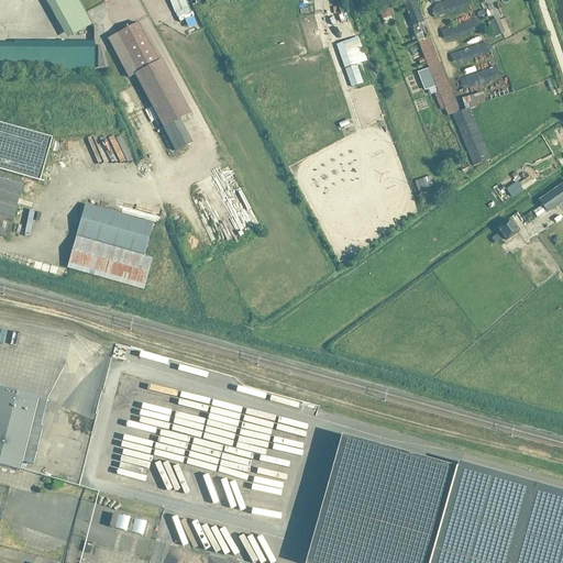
[(44,0),(66,39),(91,25),(77,0),(44,0)]
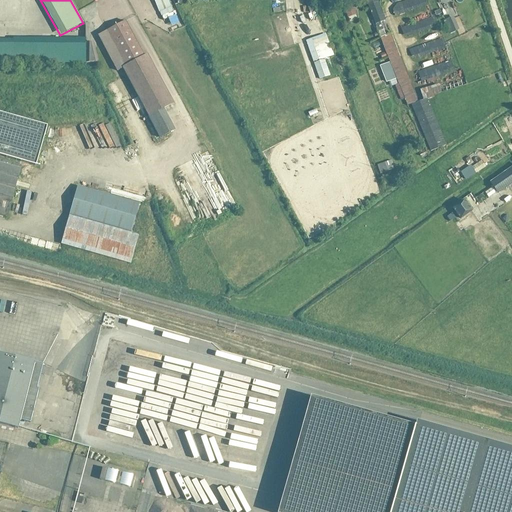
[(158,12),(170,7),(167,0),(155,0),(154,1),(158,12)]
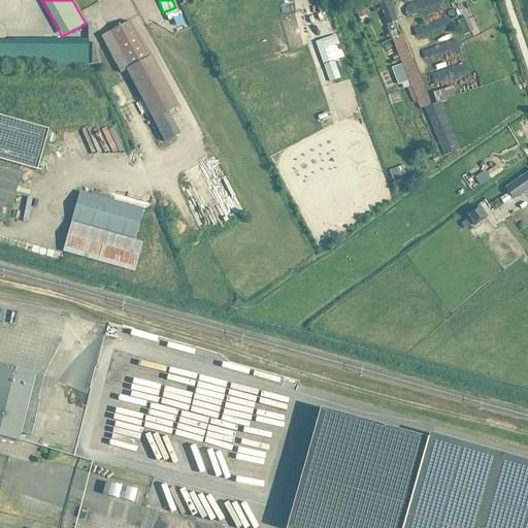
[(363,0),(353,0),(355,9),(365,8),(363,0)]
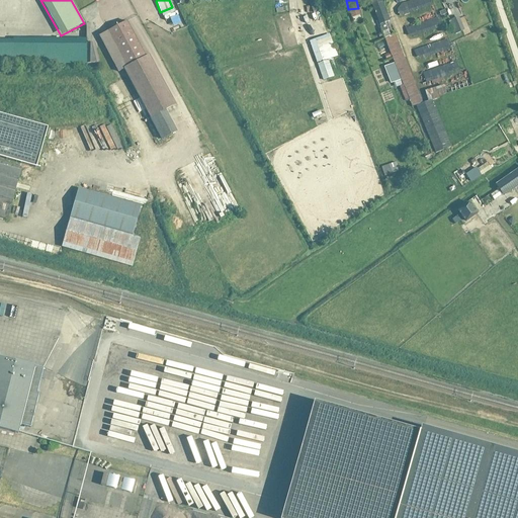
[(390,20),(381,0),(368,0),(378,24),(390,20)]
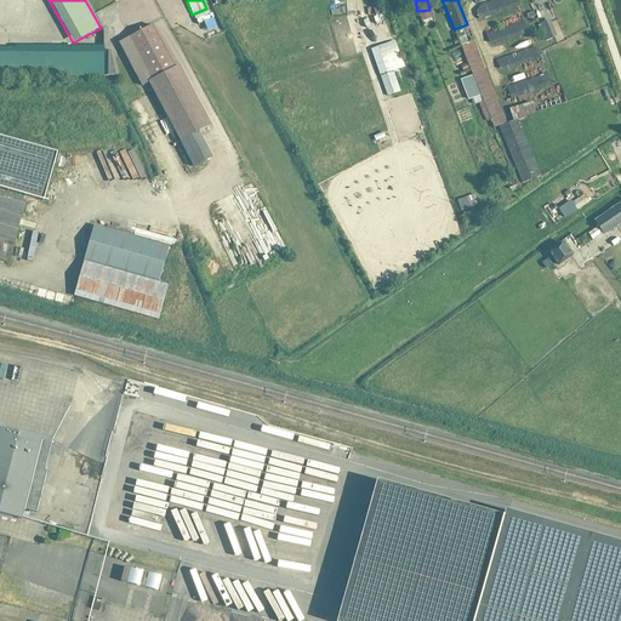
[(518,6),(514,0),(493,0),(480,5),(476,11),(478,20),(518,6)]
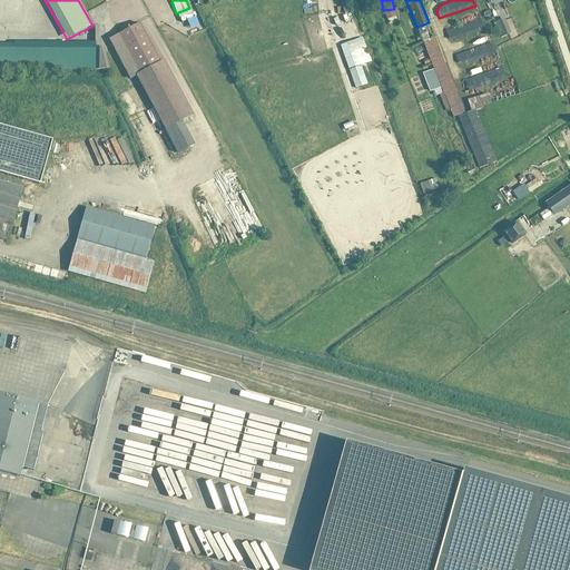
[(485,30),(481,18),(445,30),(449,42),(485,30)]
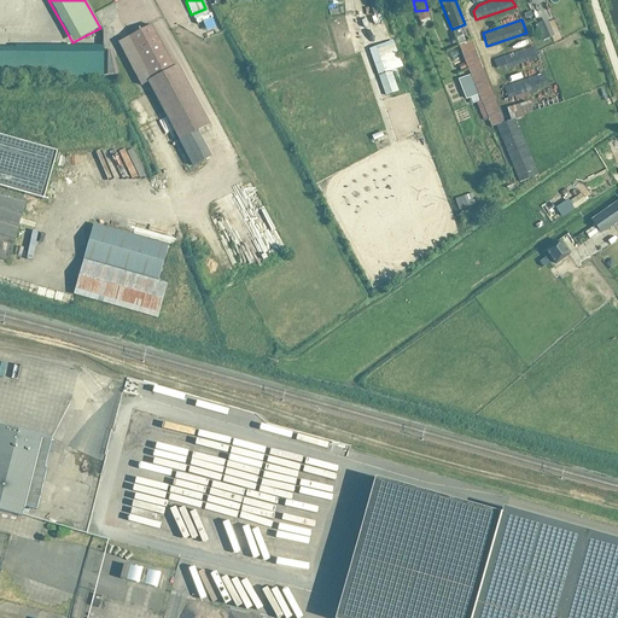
[(551,34),(546,22),(544,21),(536,24),(542,38),(551,34)]
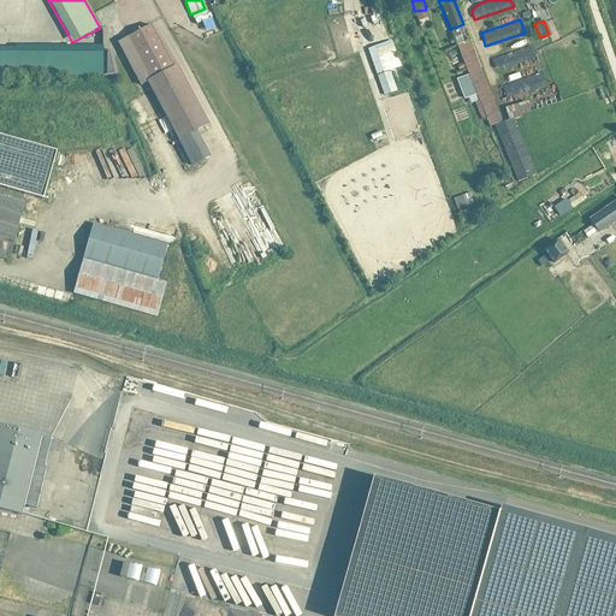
[(211,157),(196,131),(208,125),(177,66),(173,67),(150,25),(118,42),(141,87),(148,83),(166,117),(160,120),(163,126),(169,123),(178,140),(177,141),(191,166),(211,157)]
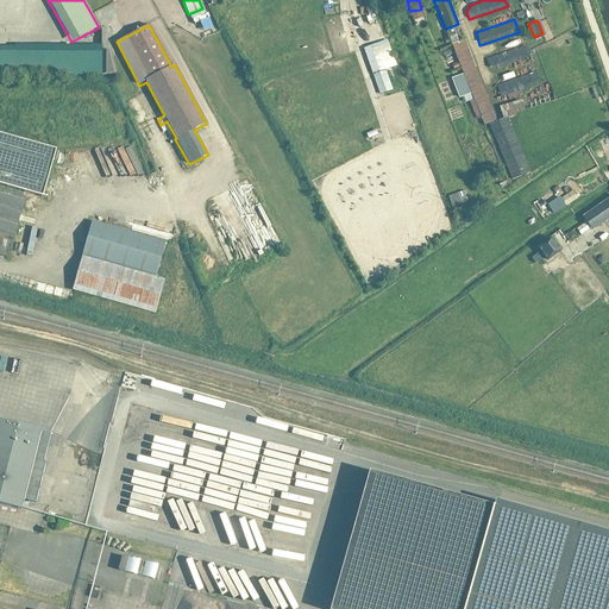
[(504,120),(500,108),(502,118),(496,120),(465,39),(458,42),(454,35),(449,37),(464,74),(469,86),(471,93),(484,125),(488,124),(510,180),(529,173),(508,119),(504,120)]
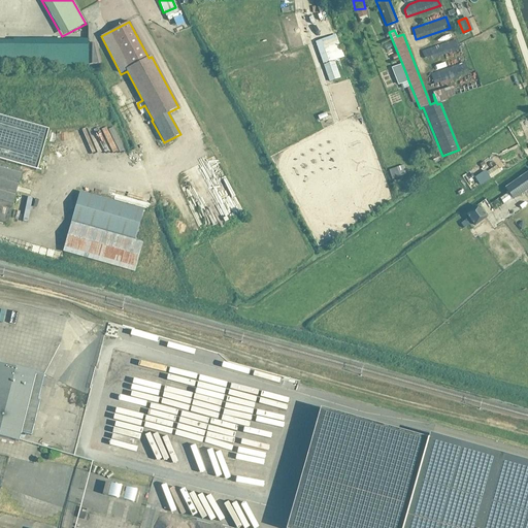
[(329,81),(339,78),(333,61),(343,58),(342,53),(341,53),(335,34),(315,42),(323,65),(323,64),(329,81)]
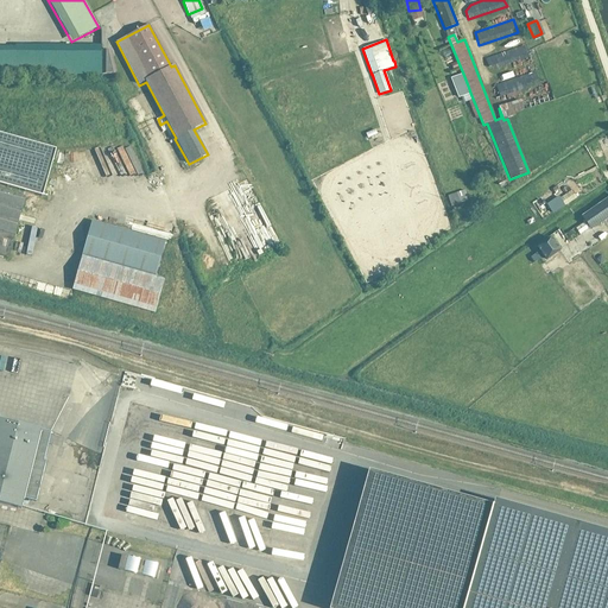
[(101,45),(0,44),(0,46),(0,75),(101,76),(101,45)]
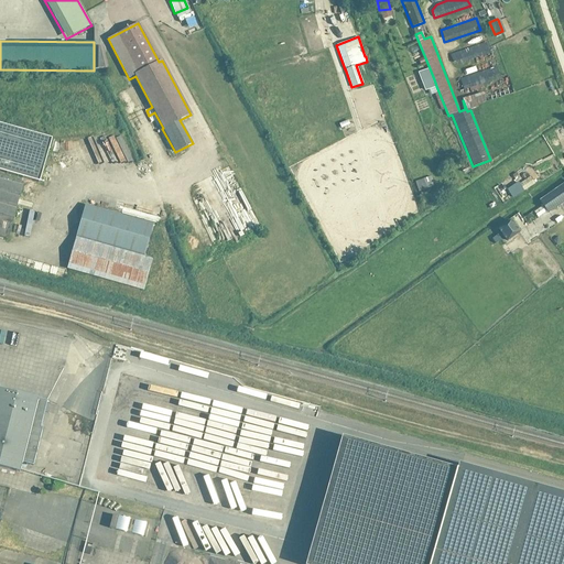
[(486,42),(449,54),(454,66),(491,53),(486,42)]
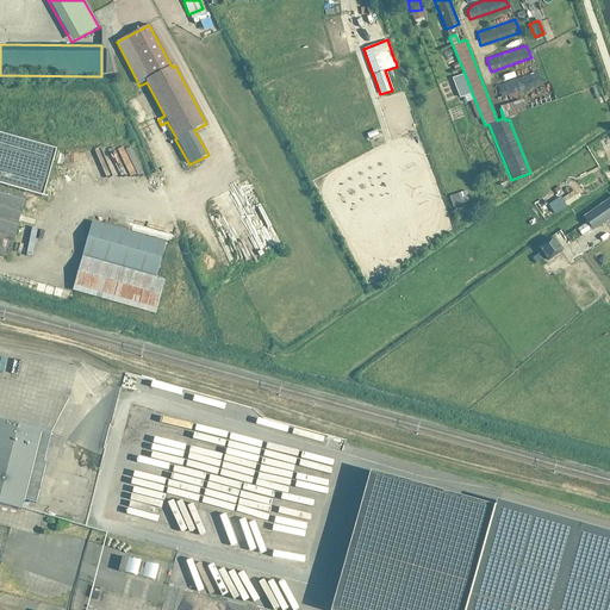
[(103,51),(103,75),(117,75),(111,51),(103,51)]
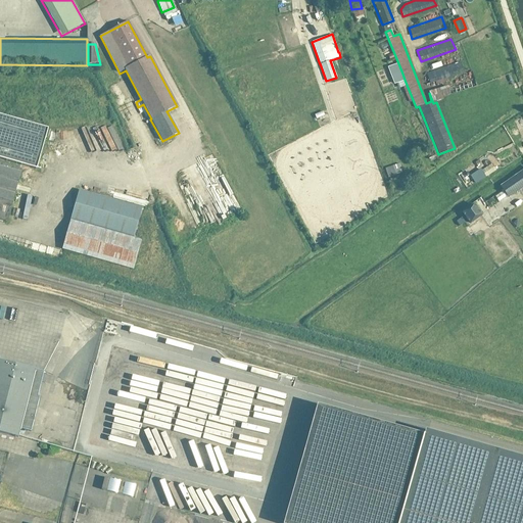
[(464,72),(460,60),(426,74),(430,84),(435,82),(436,85),(447,81),(446,78),(464,72)]
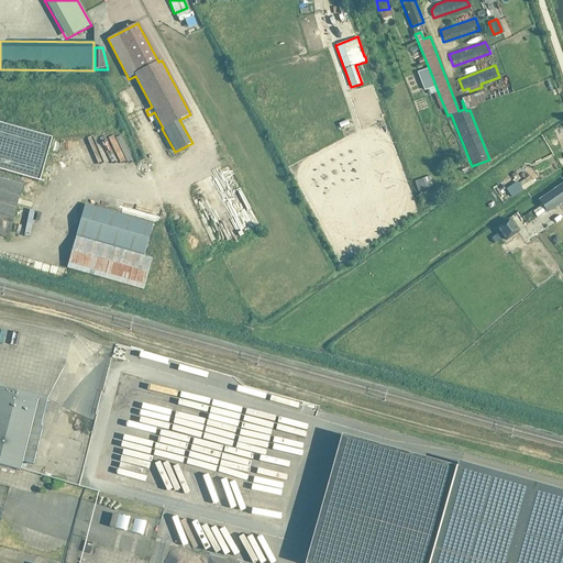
[(435,86),(433,79),(429,68),(417,73),(424,90),(435,86)]
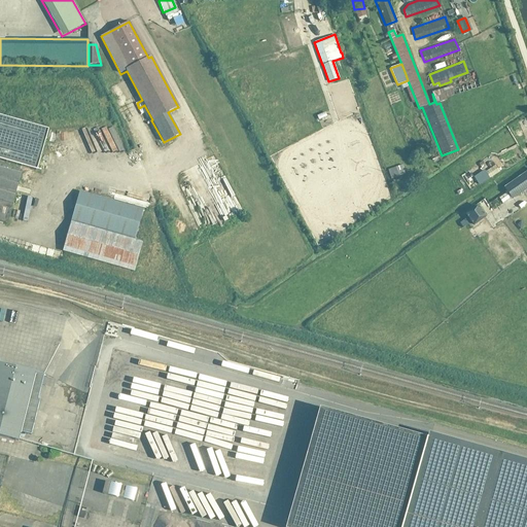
[(436,104),(440,103),(438,102),(446,100),(446,97),(453,95),(451,85),(431,92),(432,94),(436,104)]
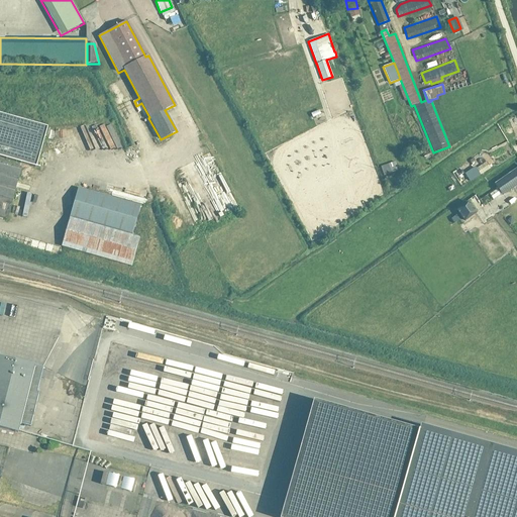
[(0,216),(6,219),(21,168),(0,162),(0,156),(36,167),(47,127),(0,113),(0,216)]
